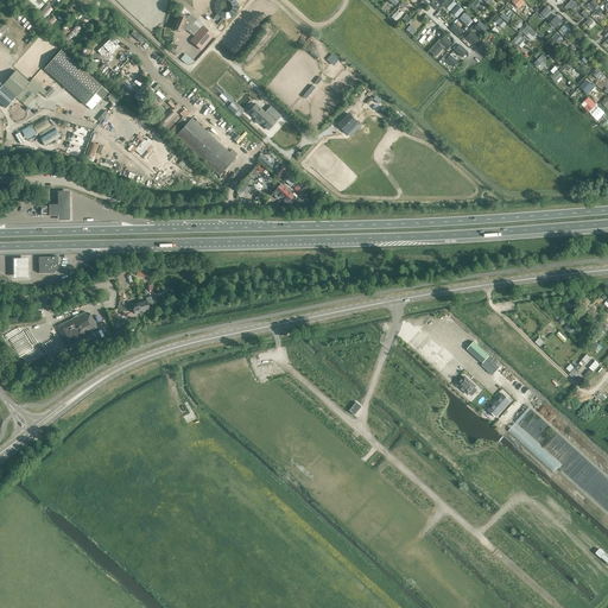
[(48,0),(21,0),(36,14),(45,4),(48,0)]
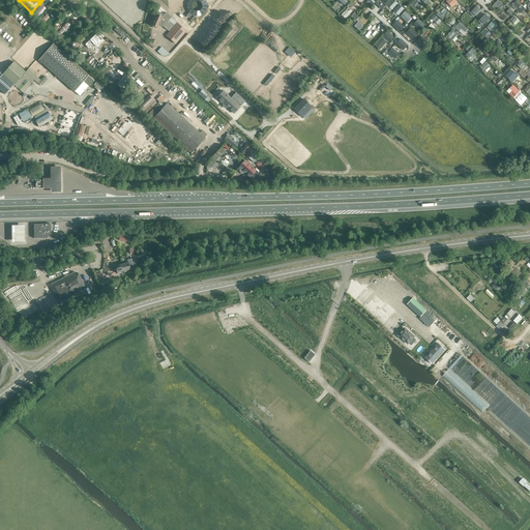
[(394,0),(391,0),(387,5),(392,9),(399,3),(394,0)]
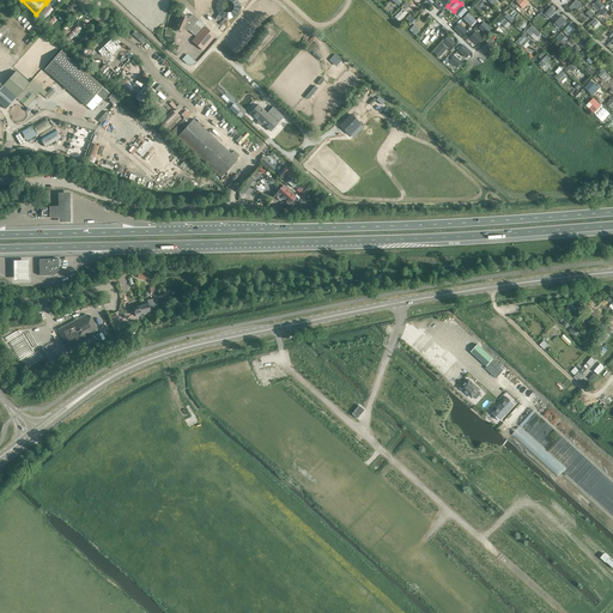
[(484,0),(475,6),(478,10),(484,6),(485,8),(489,6),(484,0)]
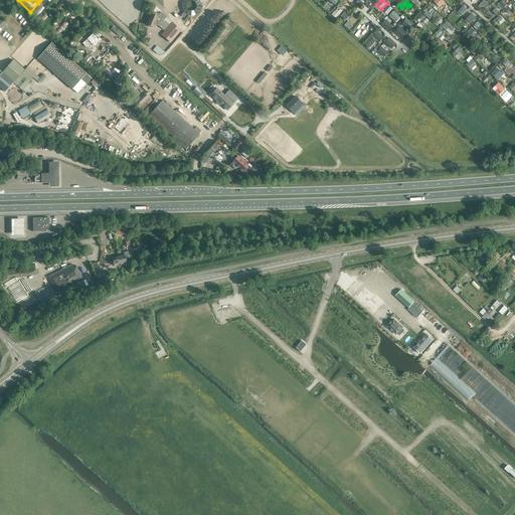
[(501,5),(499,7),(502,10),(507,4),(505,2),(504,4),(502,1),(499,4),(501,5)]
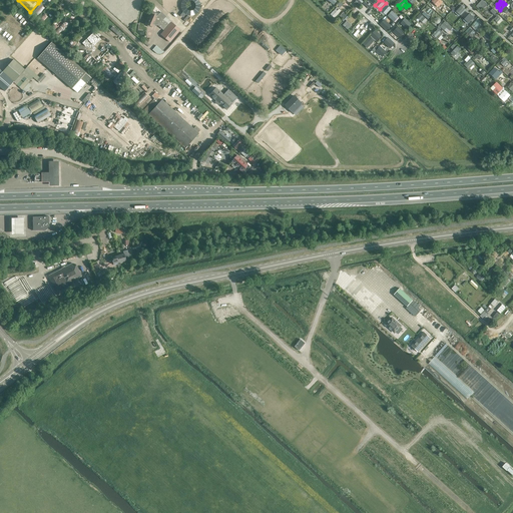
[(63,12),(68,6),(65,3),(64,4),(62,2),(58,7),(63,12)]
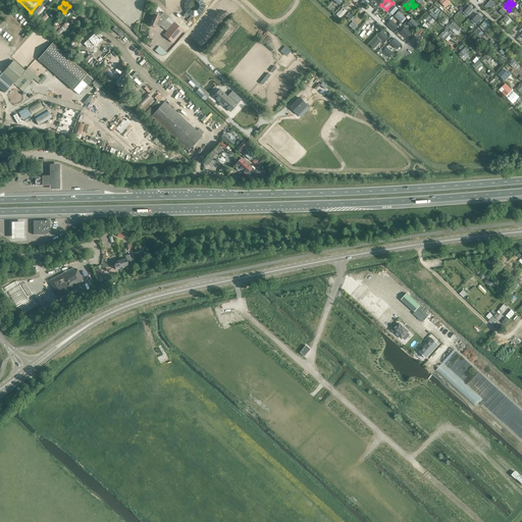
[(45,9),(39,3),(31,12),(37,17),(45,9)]
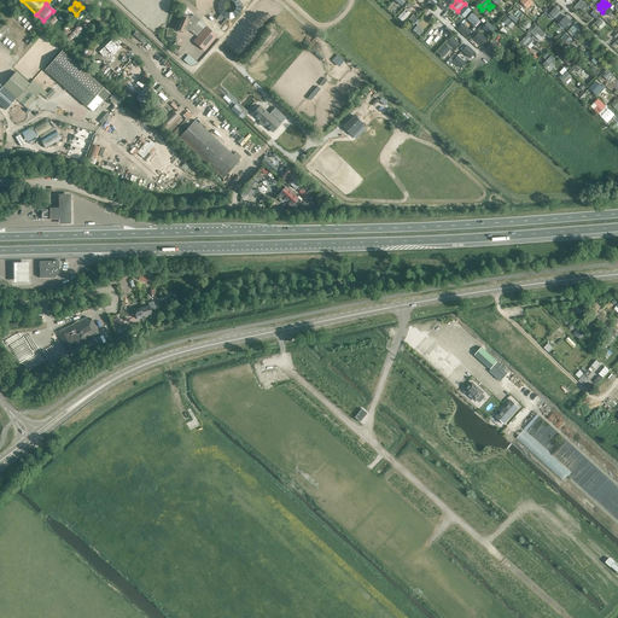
[(546,13),(554,19),(561,10),(554,4),(546,13)]
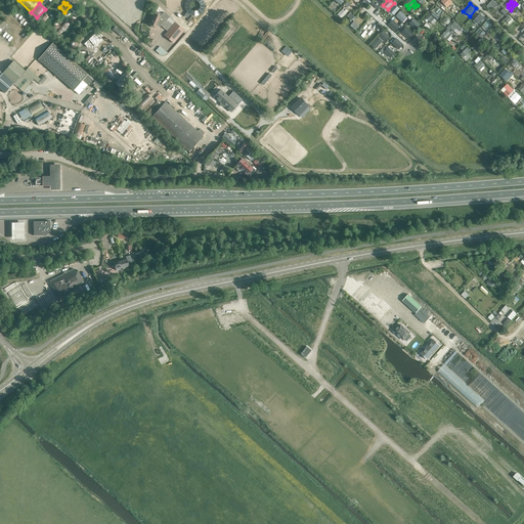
[(388,11),(392,16),(400,8),(395,4),(388,11)]
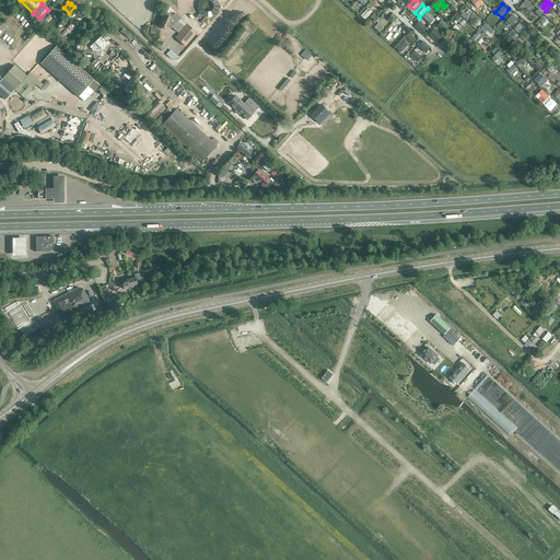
[(83,15),(74,8),(72,10),(81,18),(83,15)]
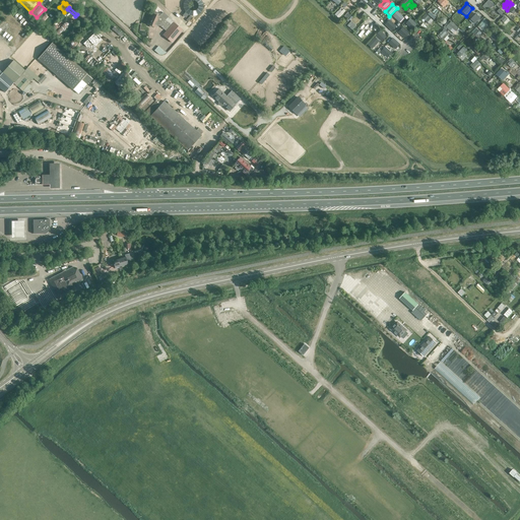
[(399,22),(403,17),(397,10),(392,15),(399,22)]
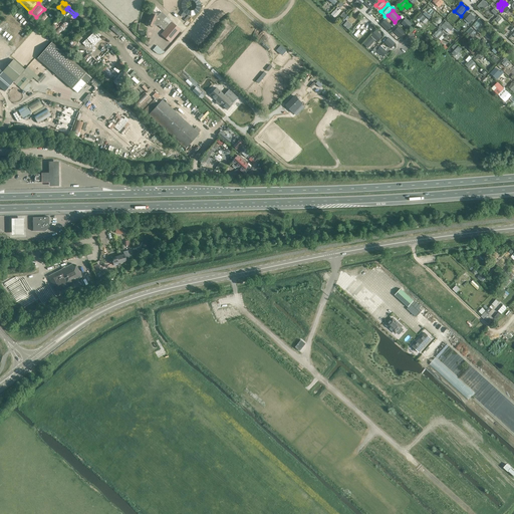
[(152,14),(148,24),(149,25),(148,26),(149,26),(150,27),(151,27),(152,27),(152,26),(153,27),(155,23),(158,25),(164,30),(169,24),(163,20),(166,17),(162,12),(158,16),(152,14)]
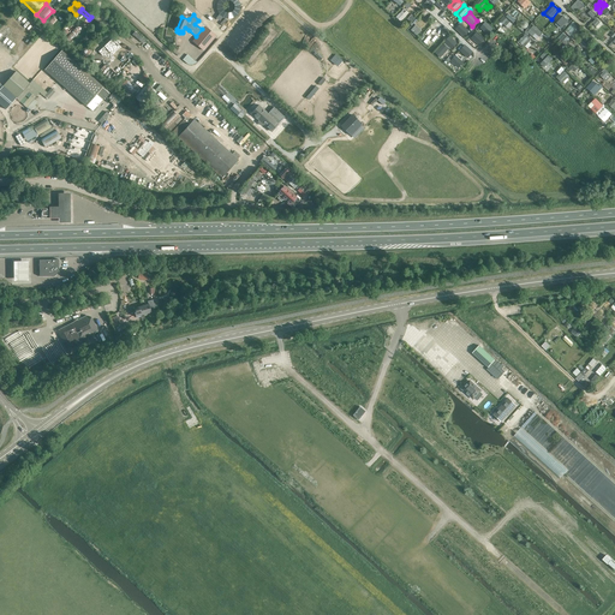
[(563,15),(555,24),(561,29),(569,19),(563,15)]
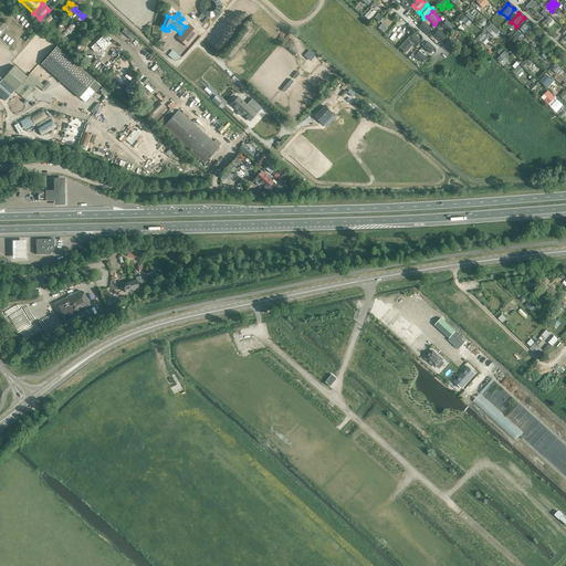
[(460,19),(469,25),(472,21),(463,14),(460,19)]
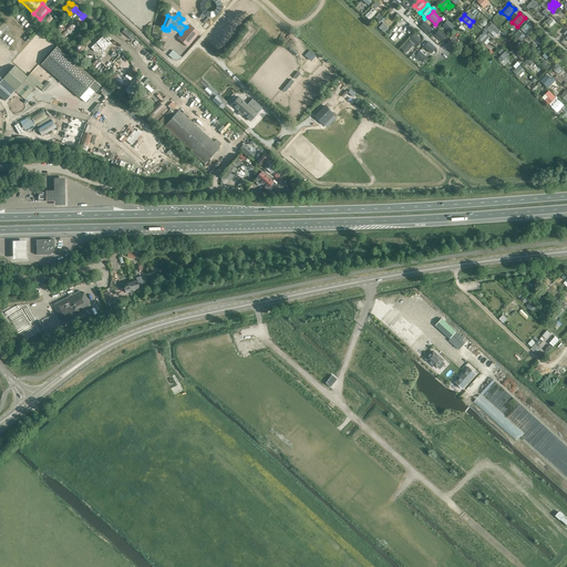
[(48,18),(45,16),(44,16),(43,17),(44,17),(41,20),(47,26),(52,19),(49,16),(48,18)]
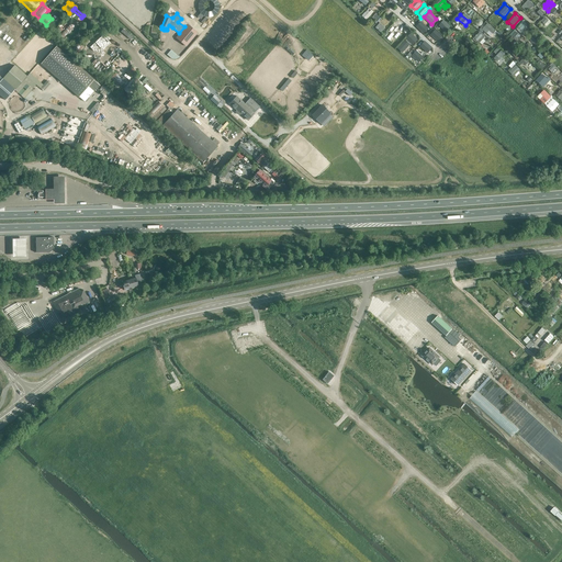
[(444,19),(439,24),(447,32),(451,26),(444,19)]
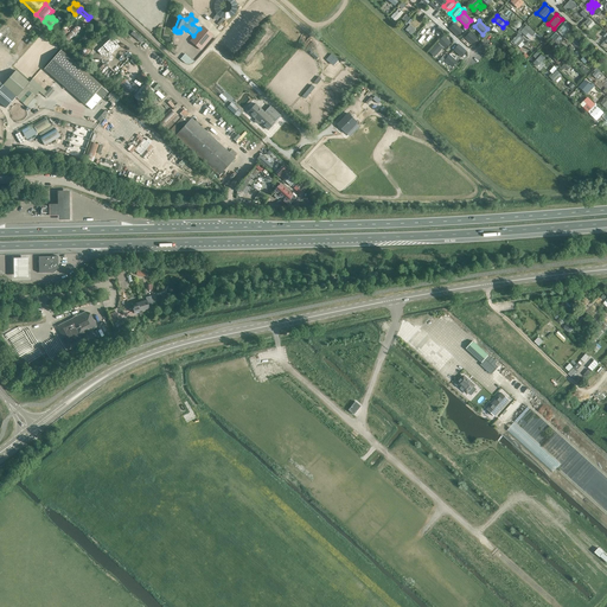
[(567,21),(560,29),(566,34),(572,29),(569,27),(572,25),(567,21)]
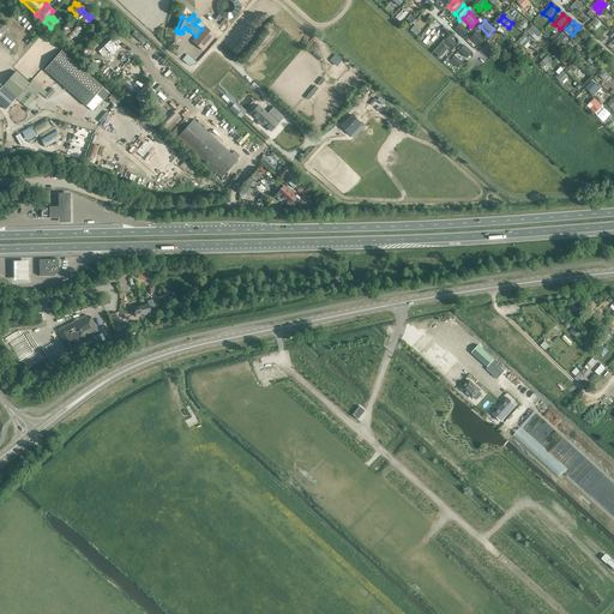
[(65,29),(59,35),(67,43),(83,28),(78,23),(68,32),(65,29)]
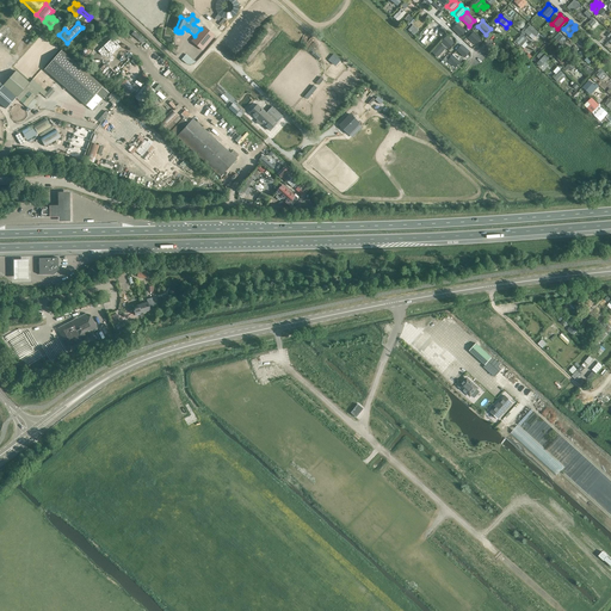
[(461,36),(466,30),(458,23),(452,29),(461,36)]
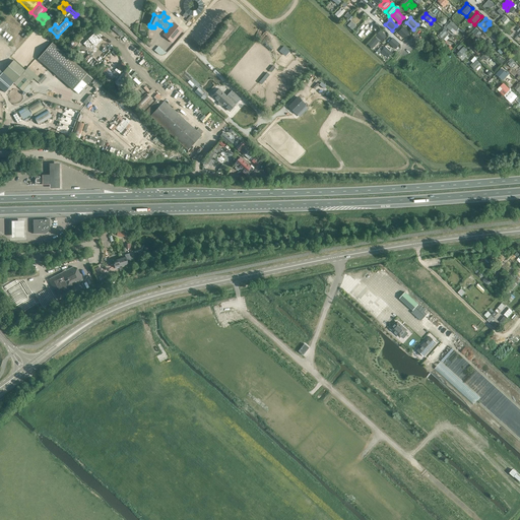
[(351,20),(347,25),(352,29),(356,24),(351,20)]
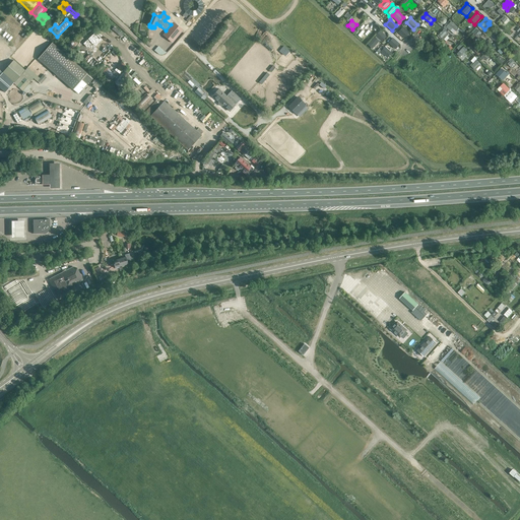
[(453,33),(459,27),(453,20),(447,25),(453,33)]
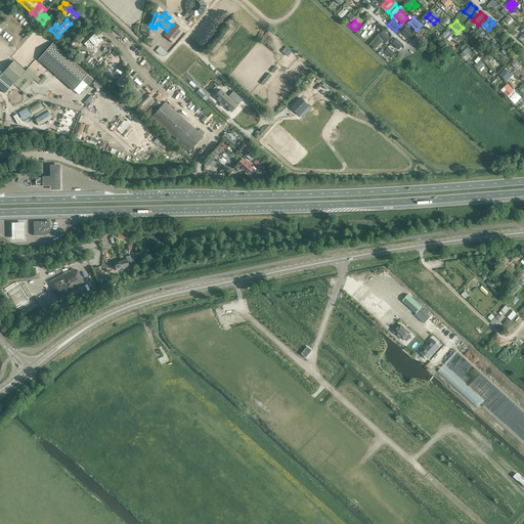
[(175,24),(165,36),(173,42),(183,31),(175,24)]
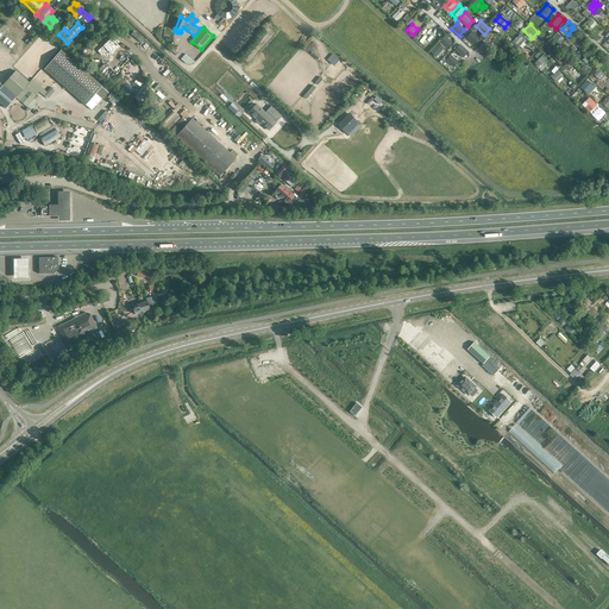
[(142,42),(144,39),(135,30),(132,33),(142,42)]
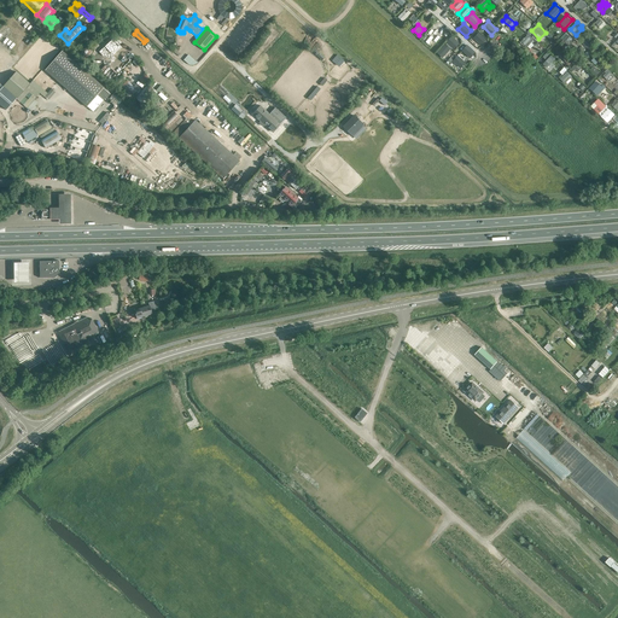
[(479,31),(473,38),(482,45),(487,40),(479,31)]
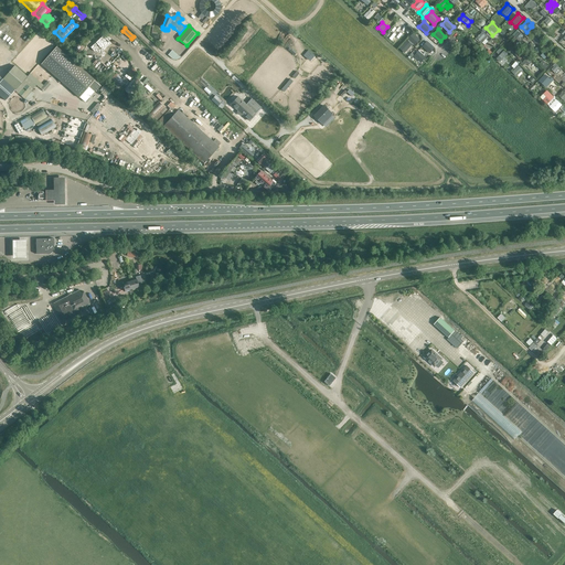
[(413,32),(407,38),(415,45),(420,40),(413,32)]
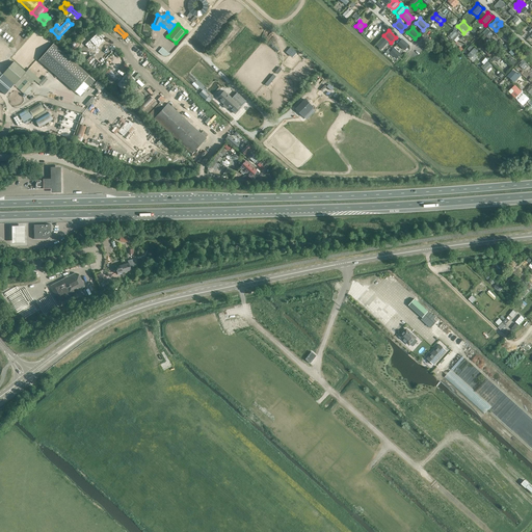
[(453,30),(449,36),(457,42),(459,37),(457,36),(459,34),(453,30)]
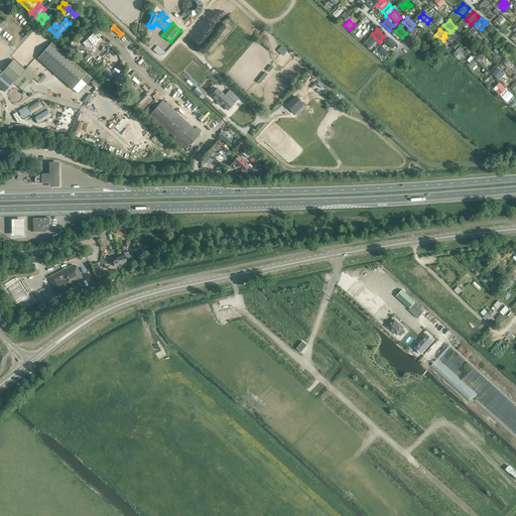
[(480,35),(474,29),(469,35),(472,38),(474,36),(476,38),(480,35)]
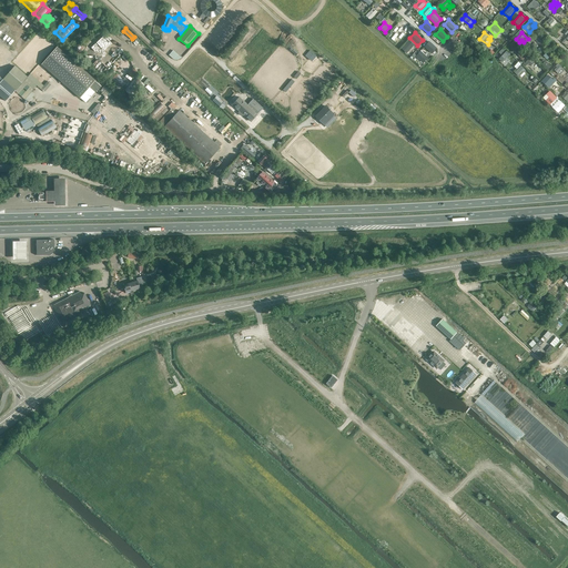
[(492,48),(498,43),(495,39),(488,43),(492,48)]
